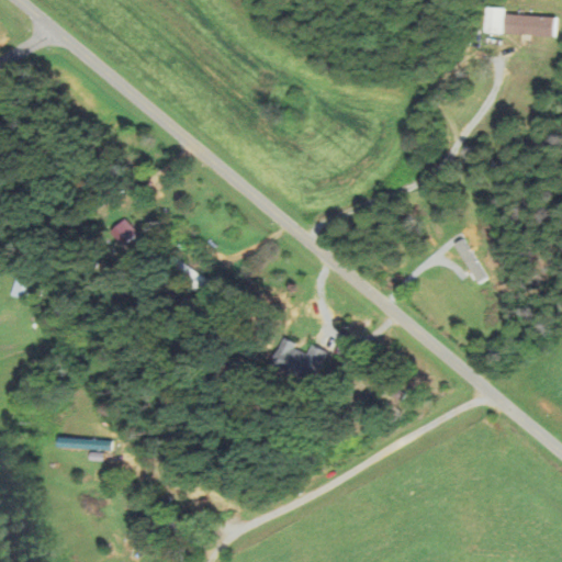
[(505,14),(505,8),(486,7),(485,33),(560,36),(561,17),(505,14)]
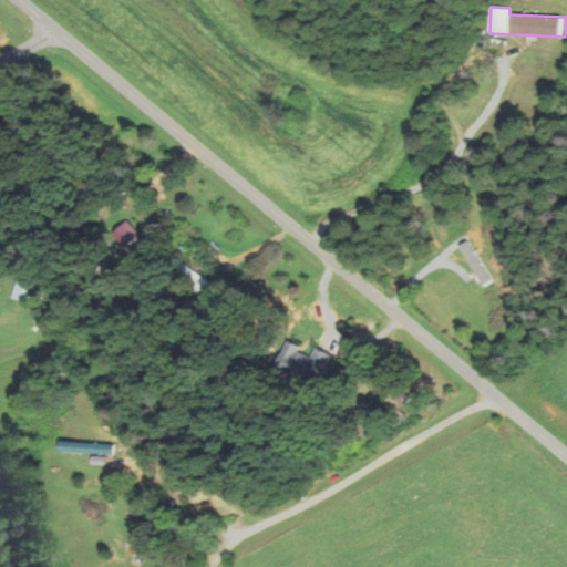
[(168,269),(205,296),(213,285),(176,258),(168,269)]
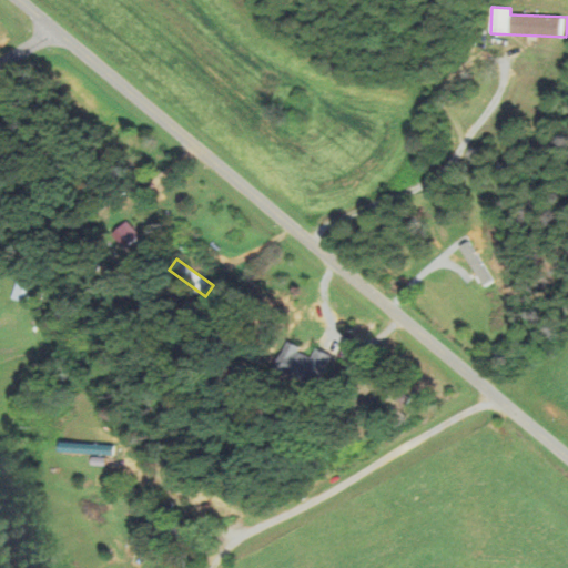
[(26,302),(29,285),(11,282),(8,298),(26,302)]
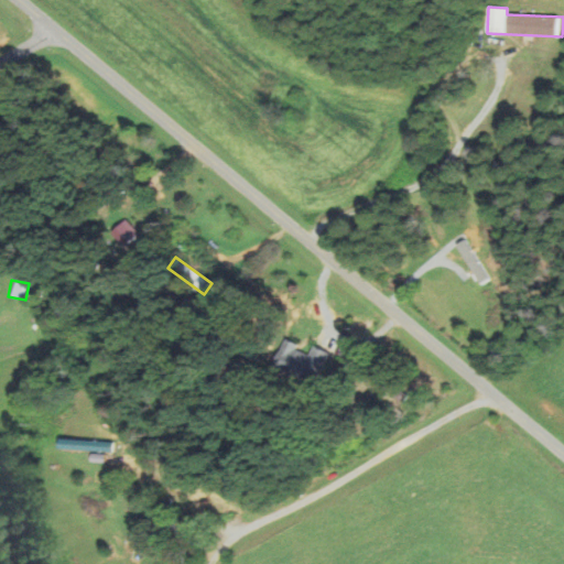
[(327,351),(311,345),(306,356),(292,349),(294,344),(281,338),(268,368),(312,387),(327,351)]
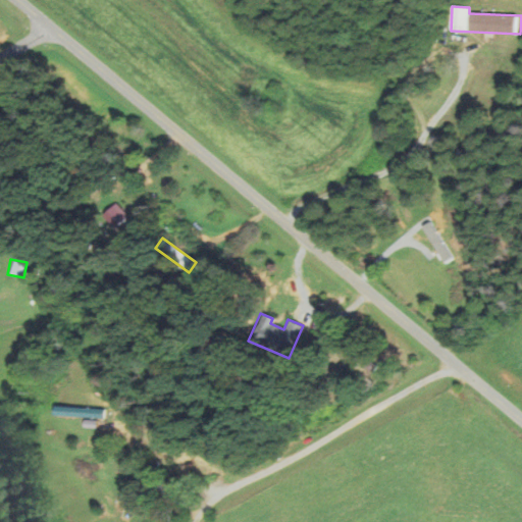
[(376,363),(342,343),(336,351),(371,371),(376,363)]
